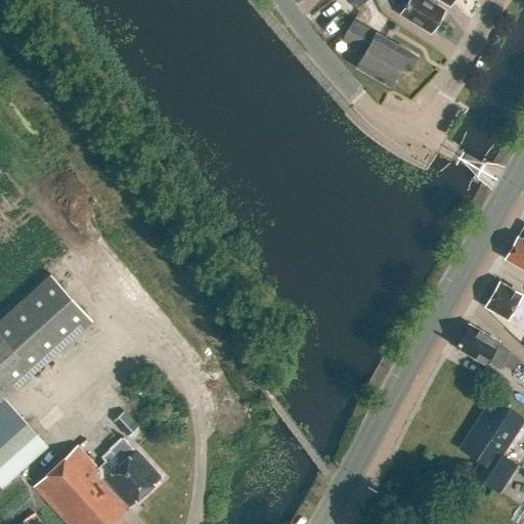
[(392,0),(407,9),(404,14),(432,32),(444,10),(427,0),(392,0)]
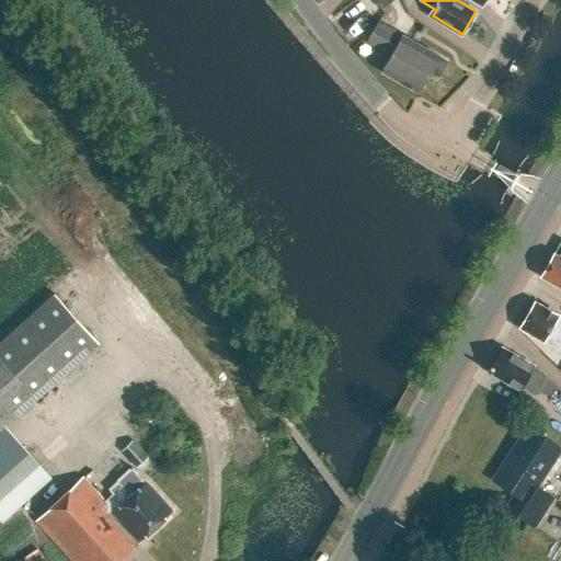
[(441,55),(379,20),(366,42),(381,50),(378,56),(386,60),(380,70),(419,92),(428,76),(436,80),(447,60),(439,56),(441,55)]
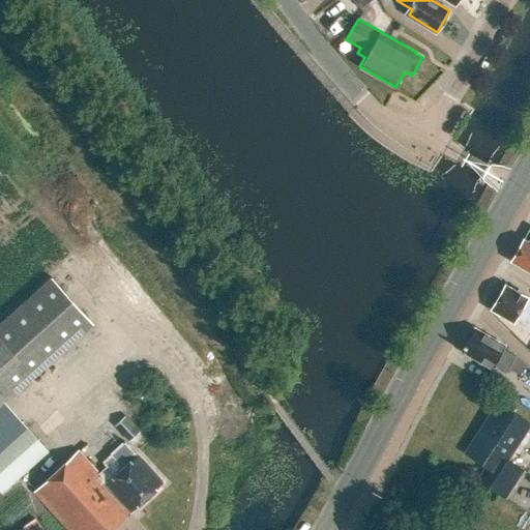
[(529,239),(525,237),(511,260),(529,270),(529,239)]
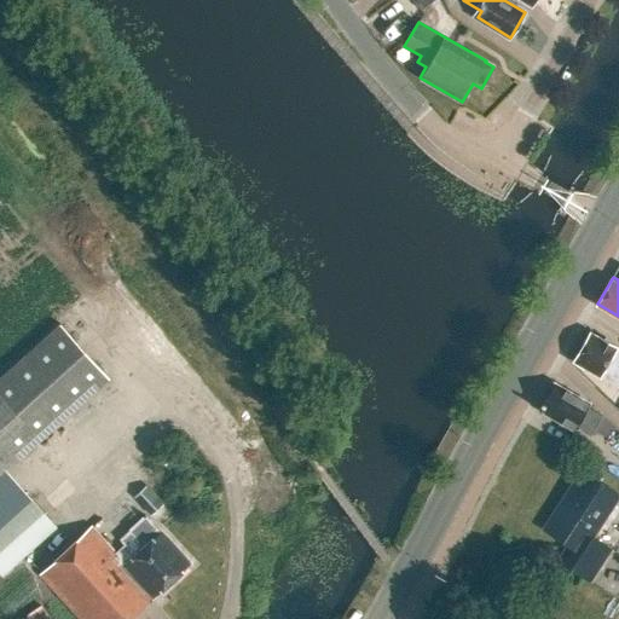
[(58,322),(0,374),(0,473),(108,377),(58,322)]
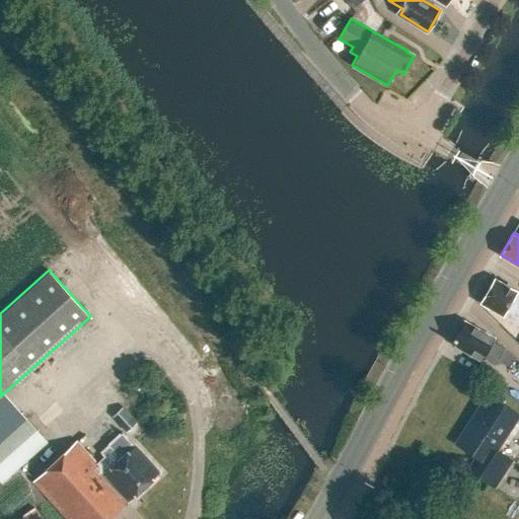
[(505,285),(495,279),(479,303),(518,325),(518,292),(512,288),(507,283),(505,285)]
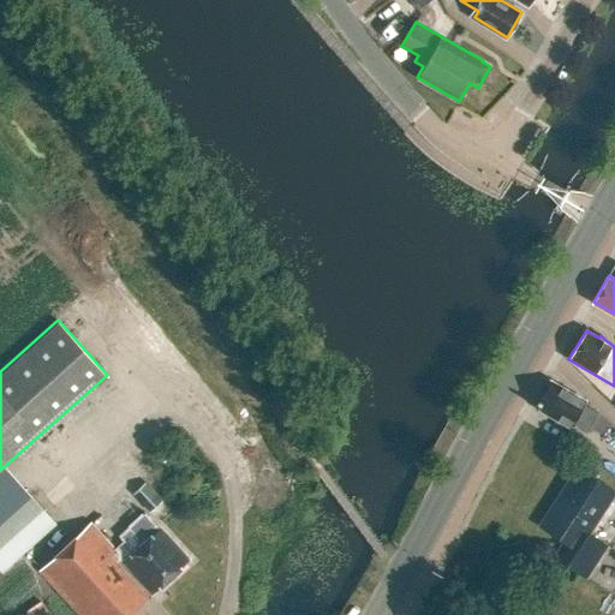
[(587,433),(598,413),(583,405),(585,401),(547,380),(535,402),(537,404),(535,407),(554,418),(553,421),(565,428),(567,425),(569,428),(572,424),(587,433)]
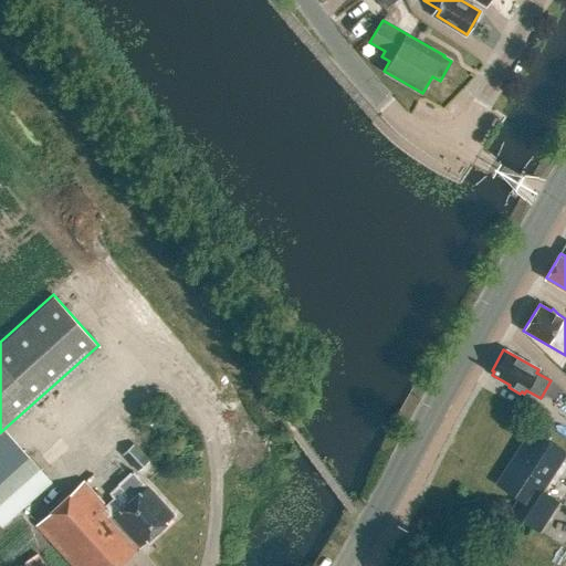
[(541,491),(565,451),(531,429),(495,483),(519,498),(510,512),(538,531),(557,501),(541,491)]
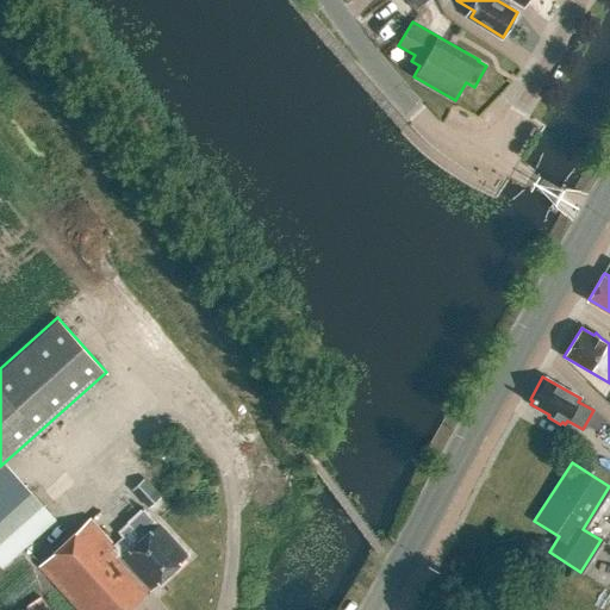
[(143,478),(131,490),(148,509),(161,498),(143,478)]
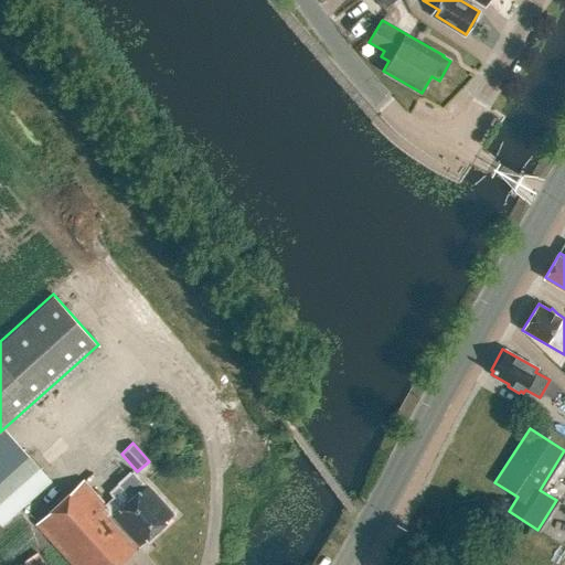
[(0,523),(1,525),(51,480),(27,454),(0,478),(0,523)]
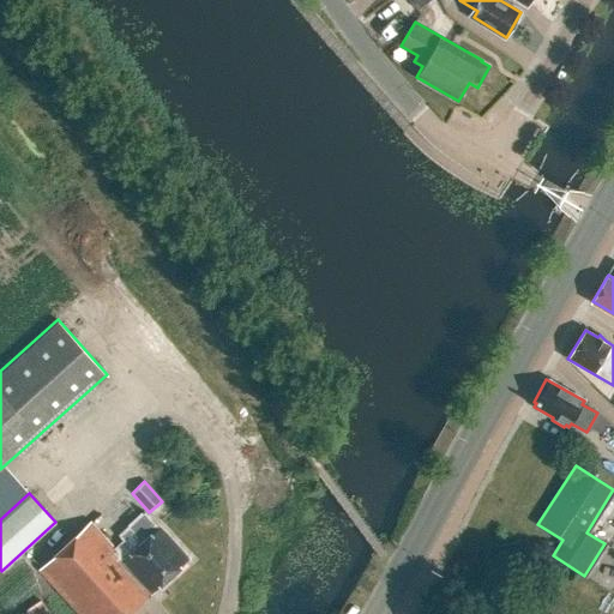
[(77,534),(139,603),(151,591),(152,593),(187,560),(143,511),(127,525),(128,525),(118,535),(122,540),(113,548),(90,523),(77,534)]
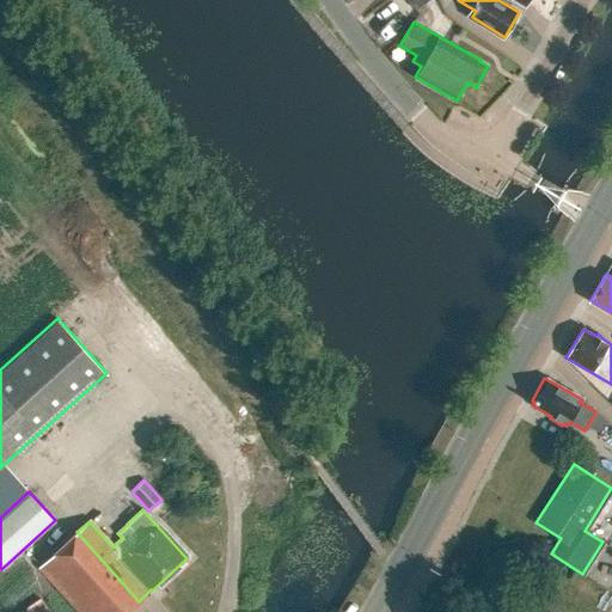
[(126,611),(139,601),(77,532),(40,567),(80,611),(126,611)]
